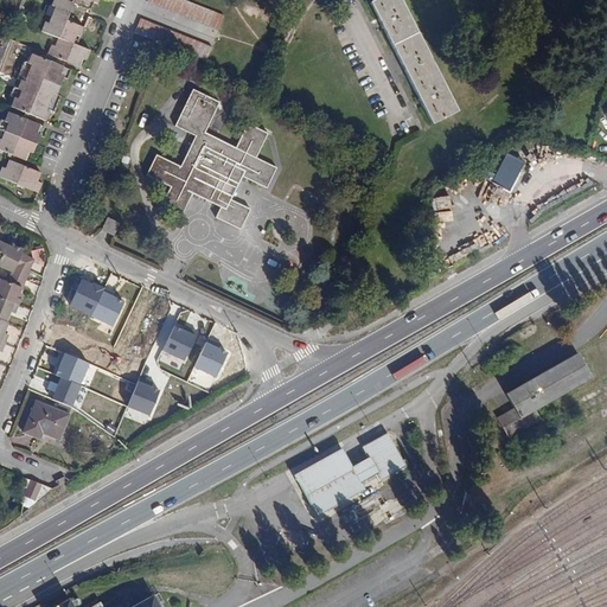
[(53,0),(52,6),(56,7),(49,23),(45,21),(42,31),(58,38),(55,45),(52,44),(49,55),(80,66),(83,58),(87,59),(90,50),(74,44),(77,36),(81,37),(84,27),(66,21),(74,4),(91,11),(95,4),(97,5),(98,0),(53,0)]
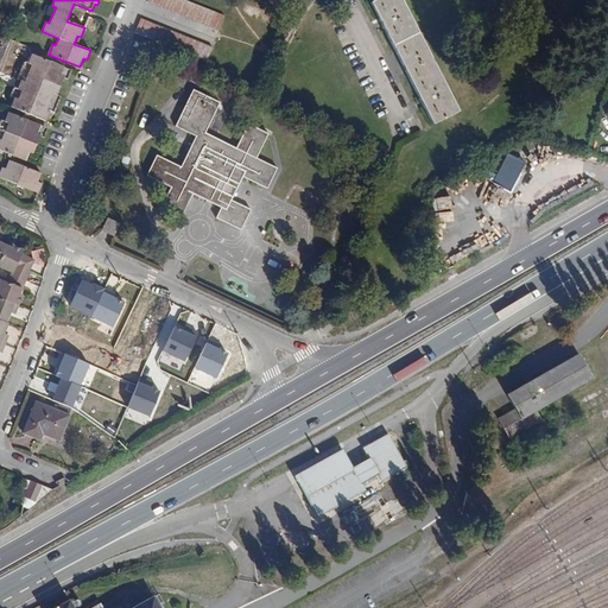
[(225,16),(185,0),(149,0),(149,1),(220,30),(225,16)]
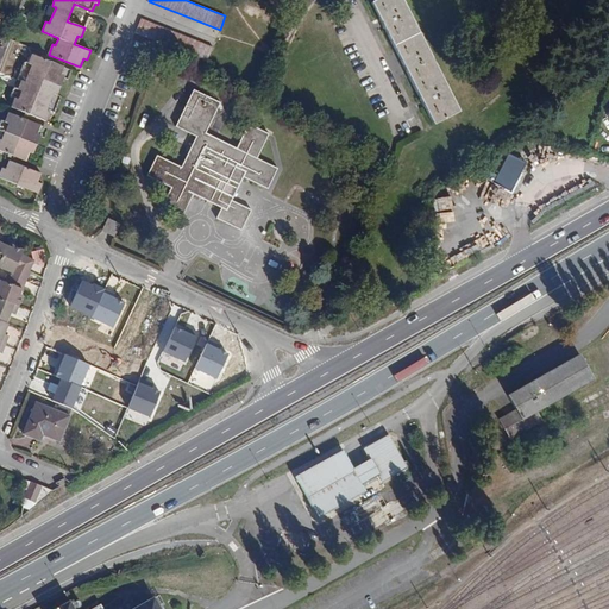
[(376,0),(372,2),(434,125),(435,124),(459,112),(402,0),(376,0)]
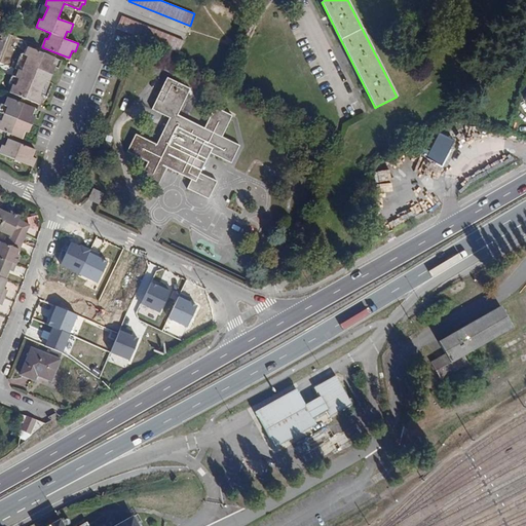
[(184,40),(122,15),(117,29),(179,52),(184,40)]
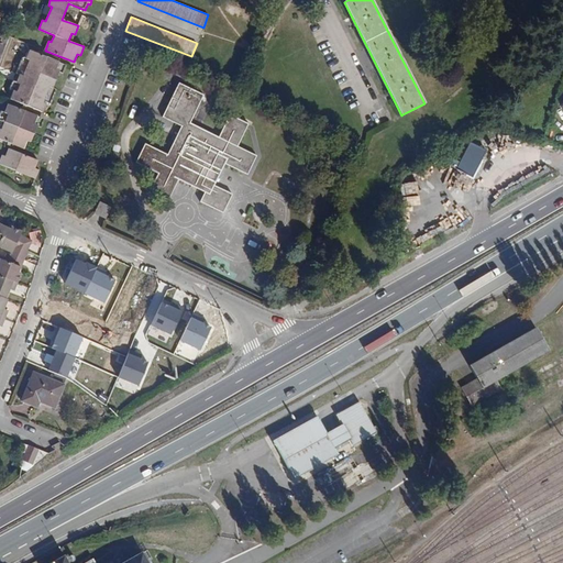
[(59,63),(30,51),(26,59),(22,57),(15,73),(20,75),(17,84),(20,85),(17,91),(13,90),(10,99),(43,112),(46,103),(43,102),(50,87),(52,88),(59,72),(56,70),(59,63)]
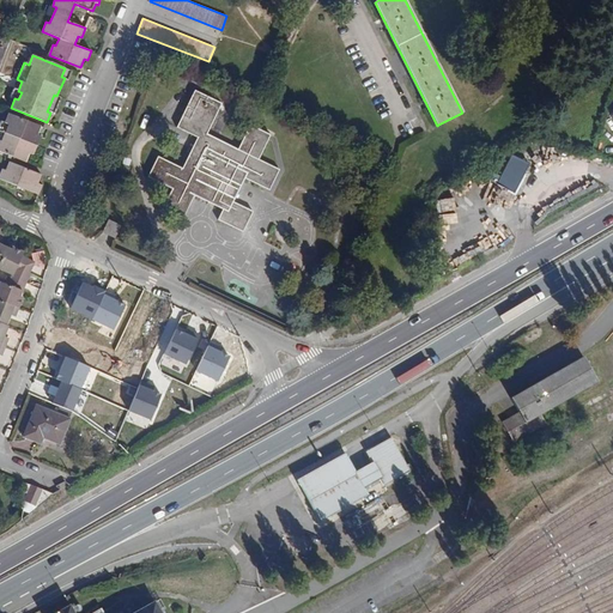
[(223,104),(195,91),(177,127),(198,138),(182,168),(158,157),(149,177),(173,189),(163,210),(183,219),(194,195),(224,210),(218,219),(243,232),(253,211),(234,202),(246,178),(269,190),(280,170),(259,159),(271,135),(250,126),(238,150),(207,134),(223,104)]
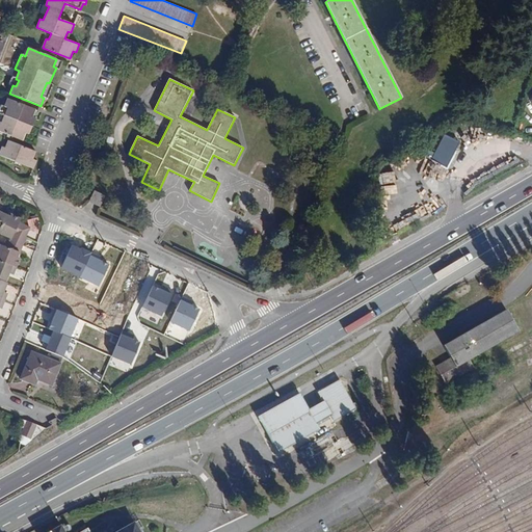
[(35,110),(7,99),(4,107),(7,108),(1,123),(0,121),(0,131),(23,140),(26,133),(29,134),(35,117),(33,116),(35,110)]
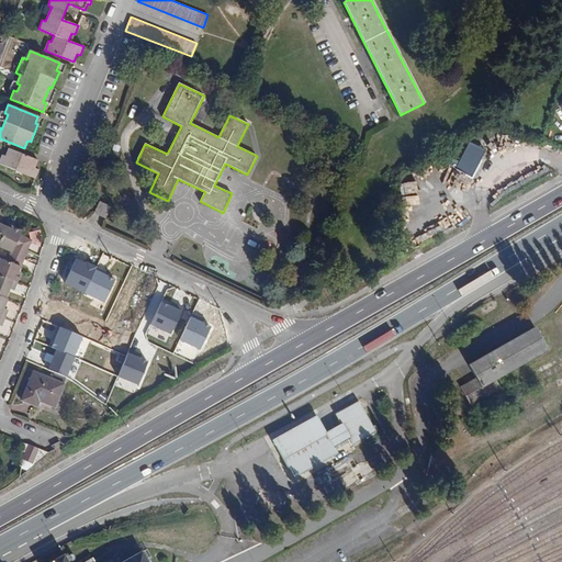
[(484,153),(470,144),(456,168),(473,178),(476,172),(473,171),(484,153)]
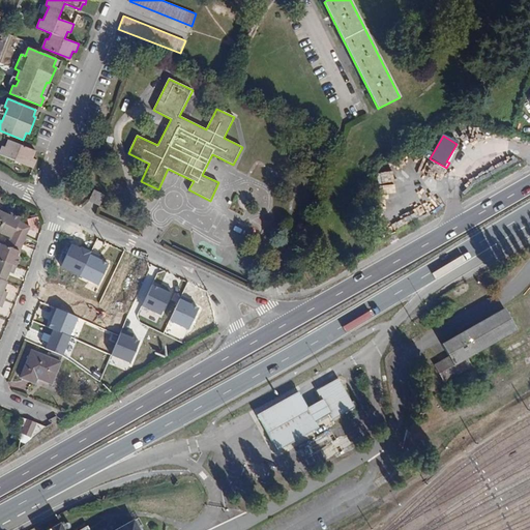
[(36,151),(8,140),(5,147),(2,146),(0,151),(0,154),(33,169),(37,159),(33,158),(36,151)]
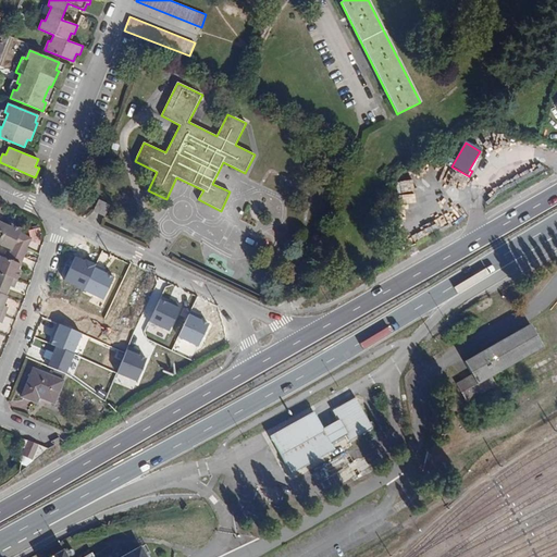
[(74,181),(66,178),(64,186),(71,188),(74,181)]
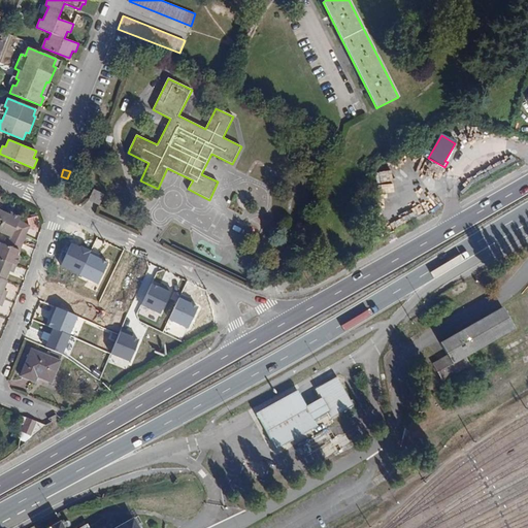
[(103,194),(94,190),(89,199),(98,204),(103,194)]
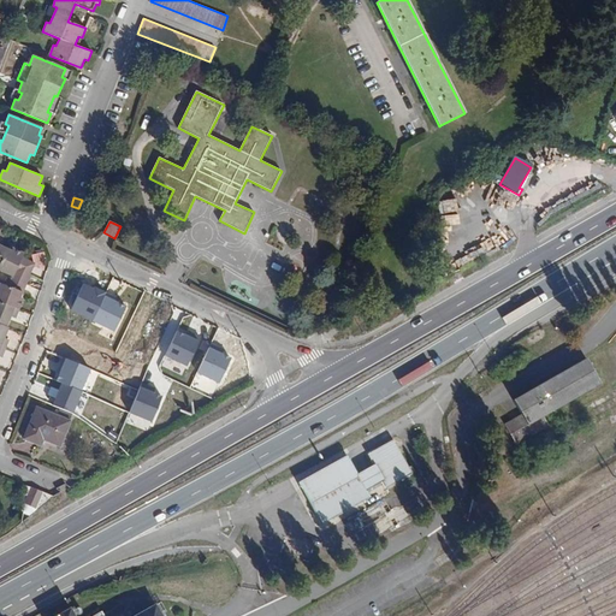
[(0,270),(12,276),(9,285),(1,283),(0,284),(0,356),(1,357),(9,341),(5,338),(10,327),(7,327),(12,317),(16,318),(24,300),(22,298),(31,276),(30,276),(35,264),(23,258),(25,253),(13,248),(12,250),(0,244),(0,270)]
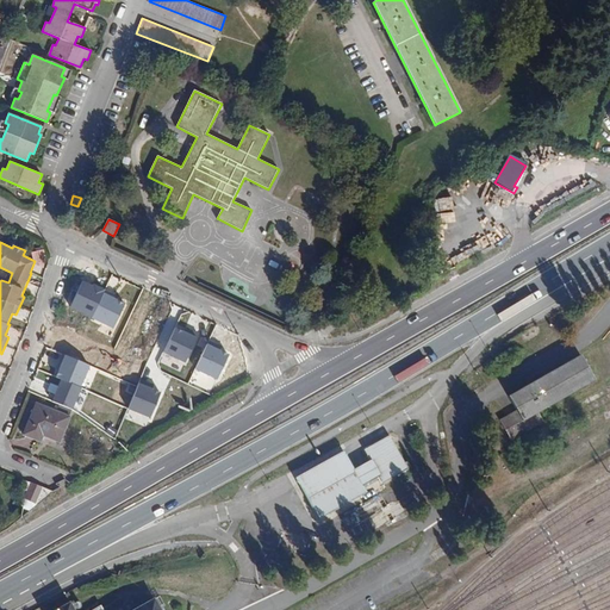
[(105,291),(82,281),(69,309),(92,319),(104,293),(105,291)]
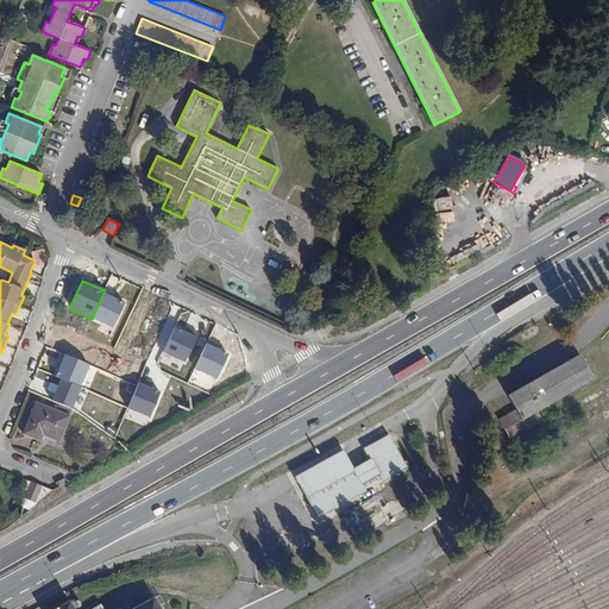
[(125,302),(104,293),(92,319),(113,327),(125,302)]
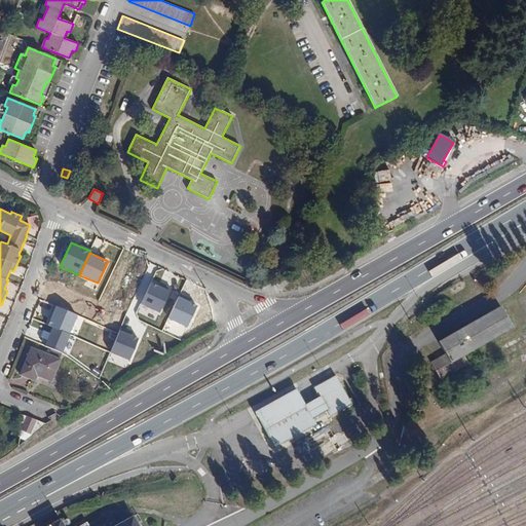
[(171,291),(151,282),(141,304),(160,313),(171,291)]
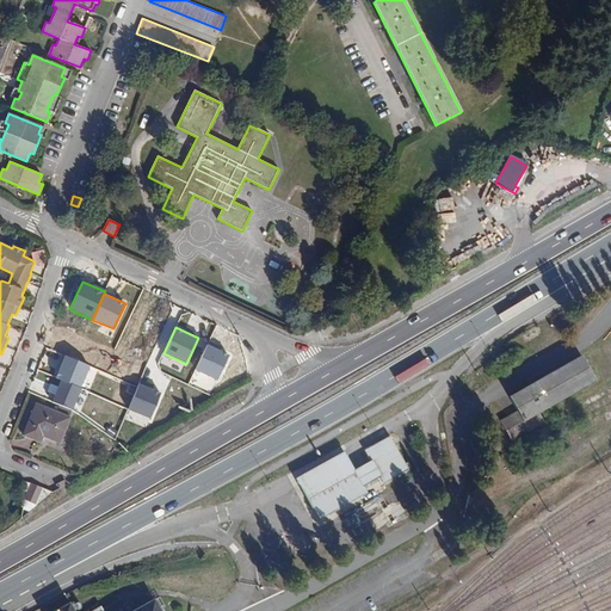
[(229,353),(207,344),(195,371),(216,381),(229,353)]
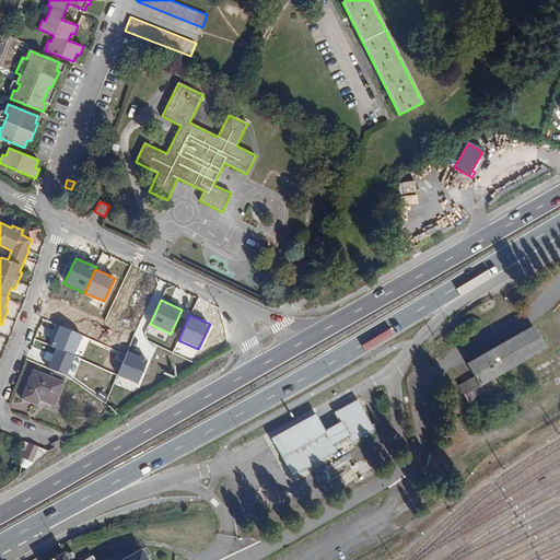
[(83,336),(60,326),(51,347),(56,349),(76,357),(83,336)]
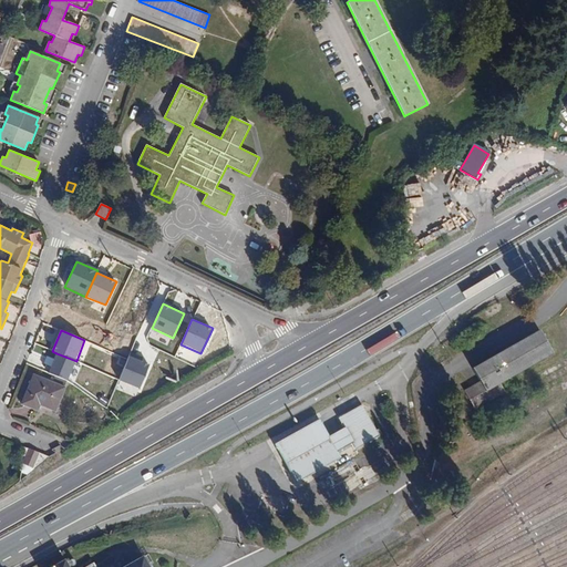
[(550,356),(538,334),(473,372),(483,390),(468,399),(476,412),(506,394),(501,384),(550,356)]
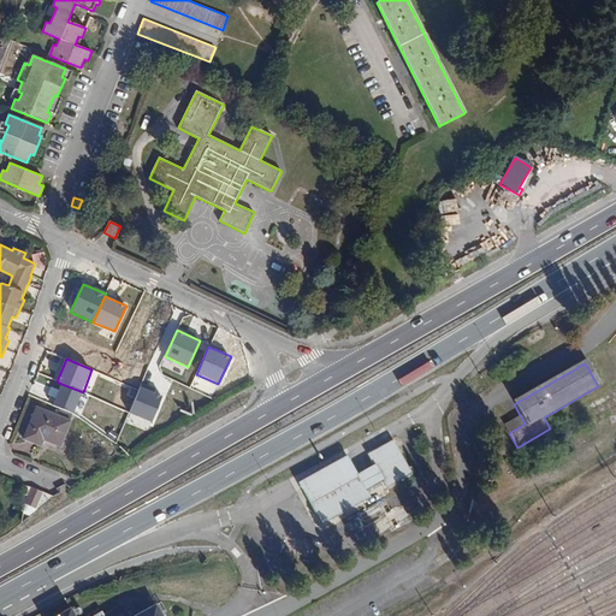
[(83,392),(61,384),(53,407),(73,414),(83,392)]
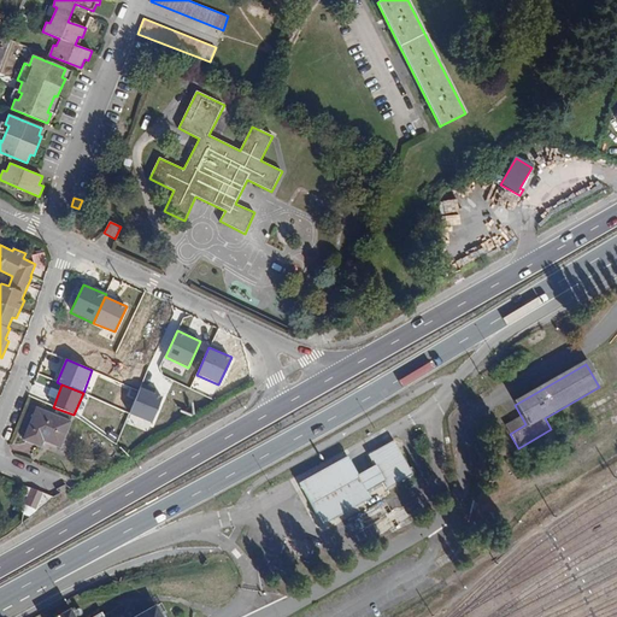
[(163,397),(141,387),(129,413),(151,423),(163,397)]
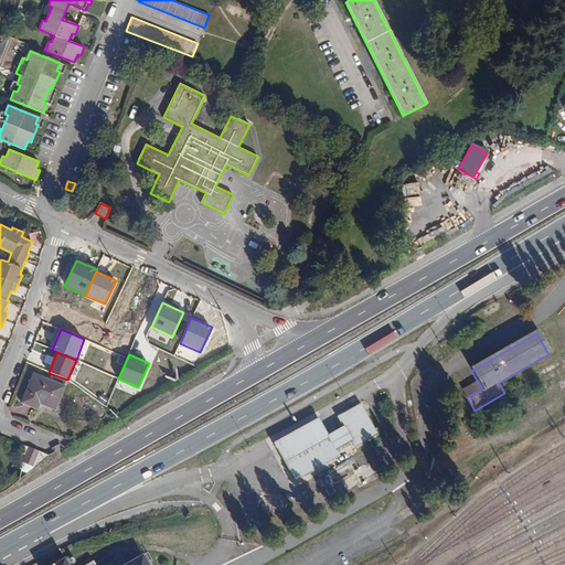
[(65,386),(34,374),(22,403),(38,408),(40,403),(55,409),(65,386)]
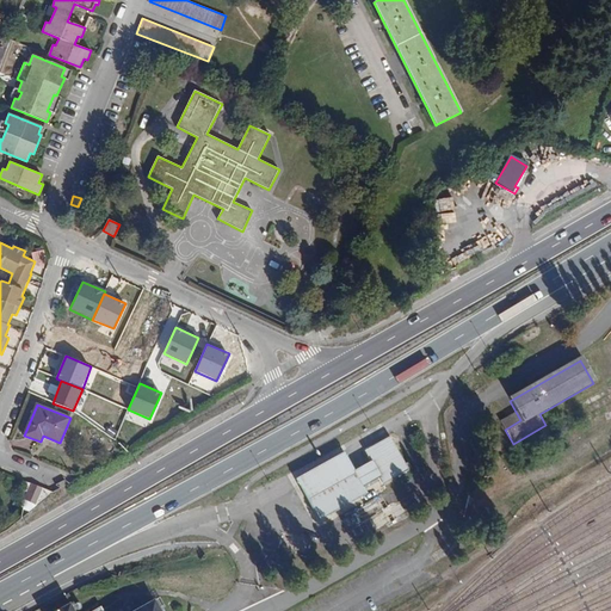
[(405,483),(386,450),(364,462),(369,469),(346,482),(356,500),(378,487),(383,495),(405,483)]
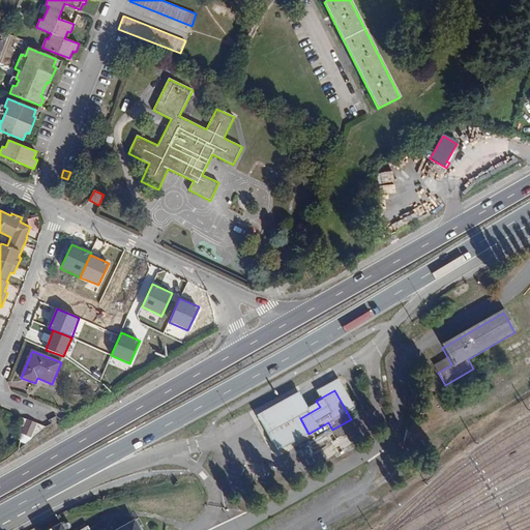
[(300,418),(296,410),(262,428),(276,453),(286,448),(310,435),(308,434),(300,418)]
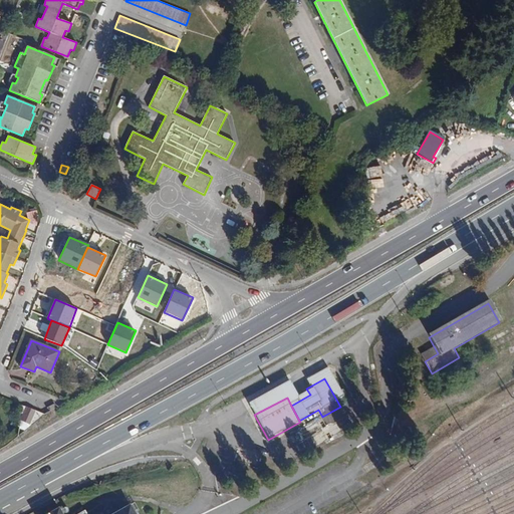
[(36,411),(26,407),(21,421),(30,424),(36,411)]
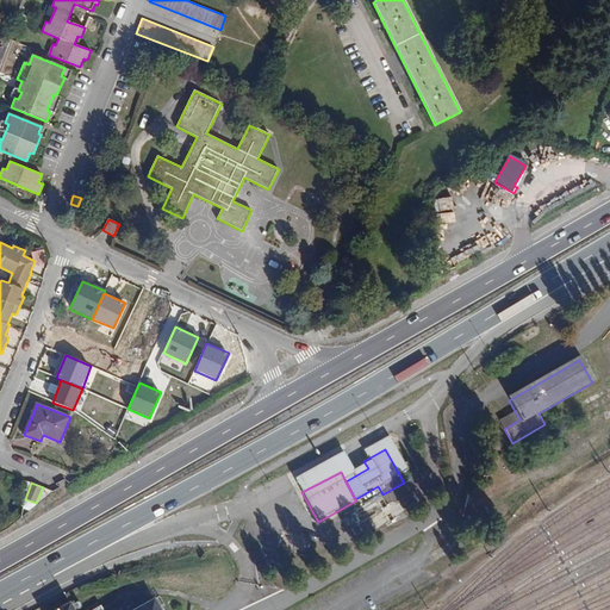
[(336,529),(363,514),(356,500),(329,516),(336,529)]
